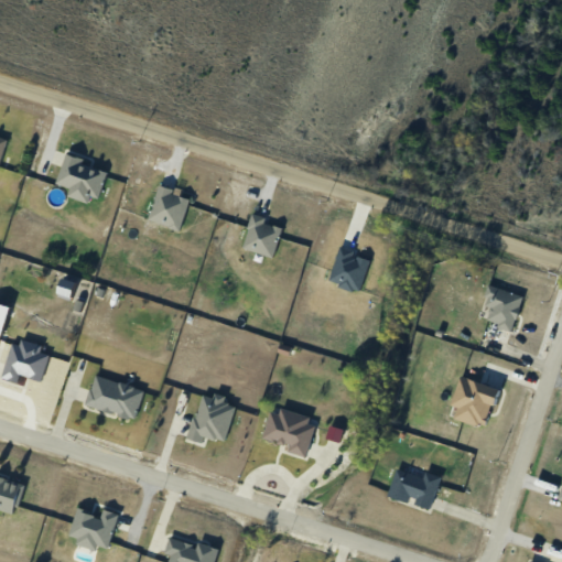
[(100,200),(108,166),(64,155),(55,185),(69,188),(68,196),(88,202),(89,196),(100,200)]
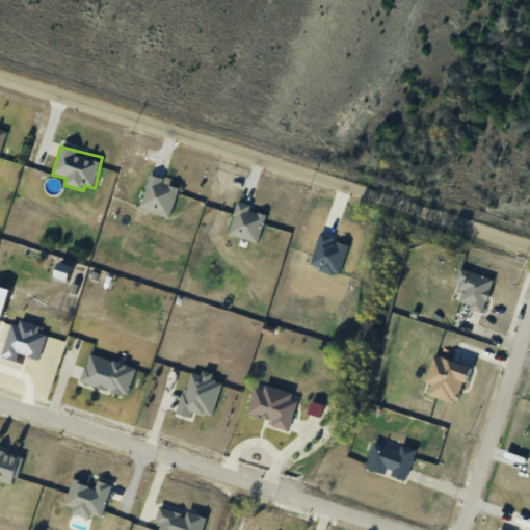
[(170,217),(180,184),(149,176),(140,209),(170,217)]
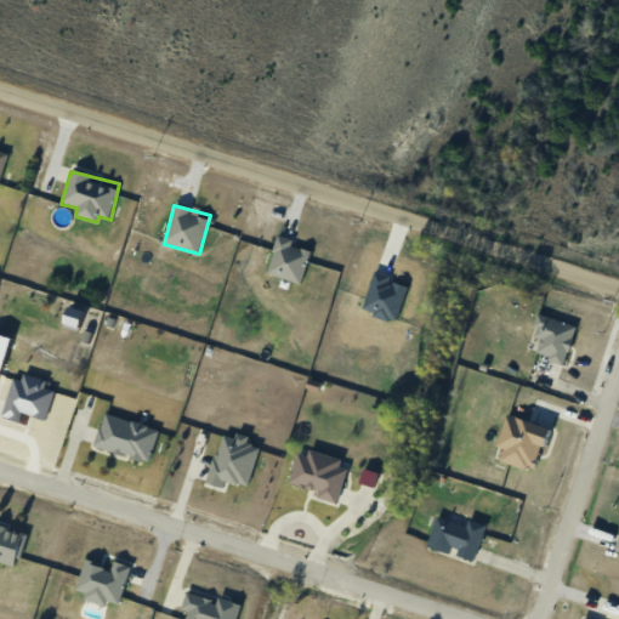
[(313,248),(277,237),(266,273),(302,284),(313,248)]
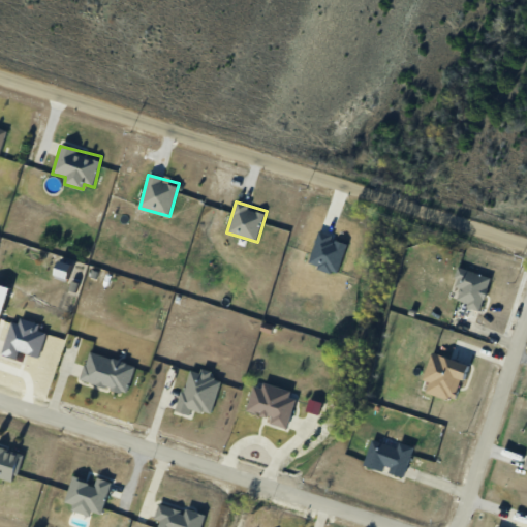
[(479,311),(490,278),(458,268),(452,286),(459,289),(455,303),(479,311)]
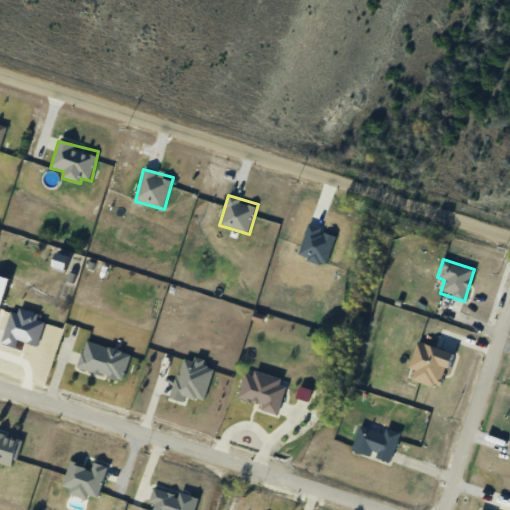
[(10,311),(0,343),(15,348),(18,340),(37,346),(46,318),(19,309),(17,313),(10,311)]
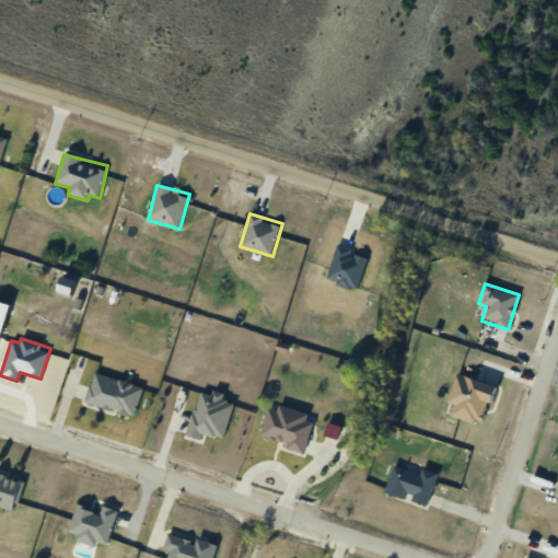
[(136,416),(142,385),(90,373),(83,404),(136,416)]
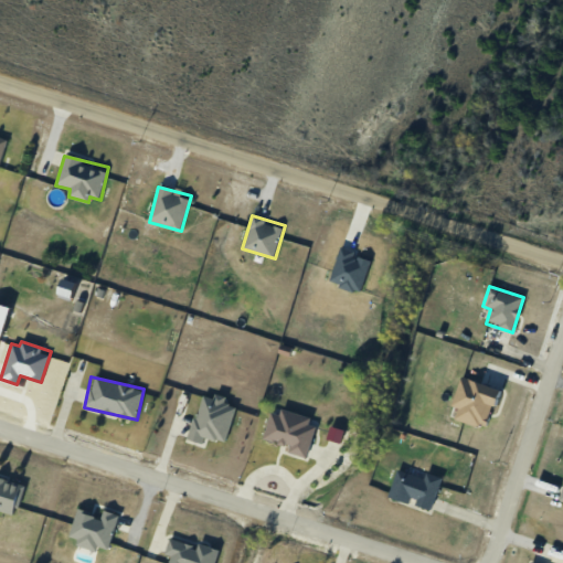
[(490,405),(498,407),(503,390),(461,378),(449,418),(484,428),(490,405)]
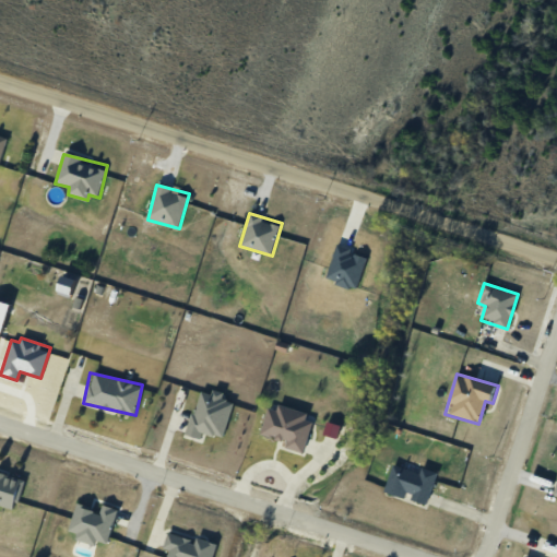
[(222,438),(233,403),(222,400),(223,396),(199,390),(186,434),(200,439),(202,433),(222,438)]
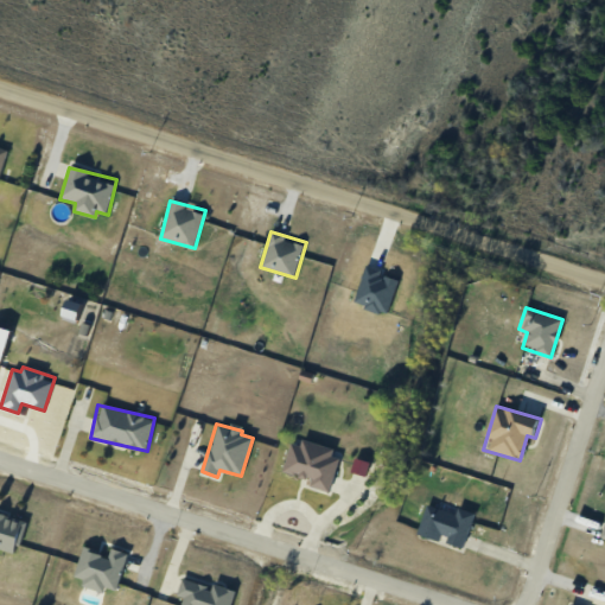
[(292,439),(282,477),(331,490),(341,451),(292,439)]
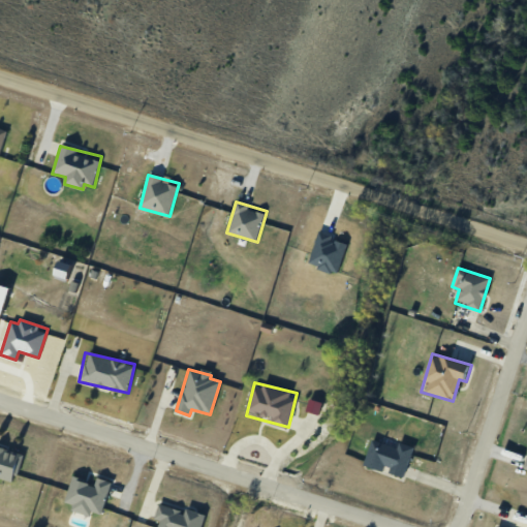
[(404,478),(413,447),(398,442),(397,446),(372,438),(363,465),(404,478)]
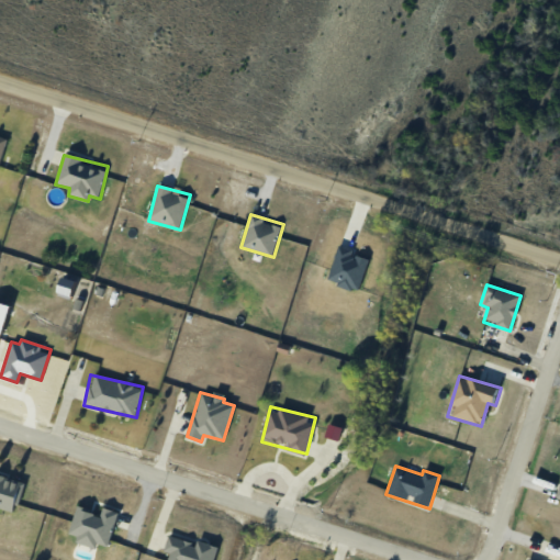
[(214,559),(217,549),(169,532),(163,551),(169,553),(167,559),(214,559)]
